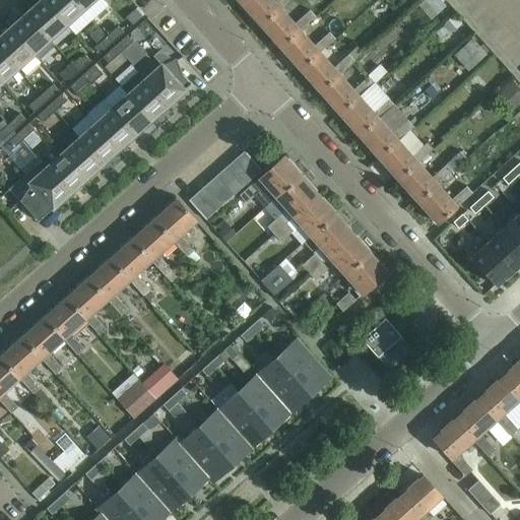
[(40,0),(25,13),(49,39),(65,23),(44,0),(40,0)]
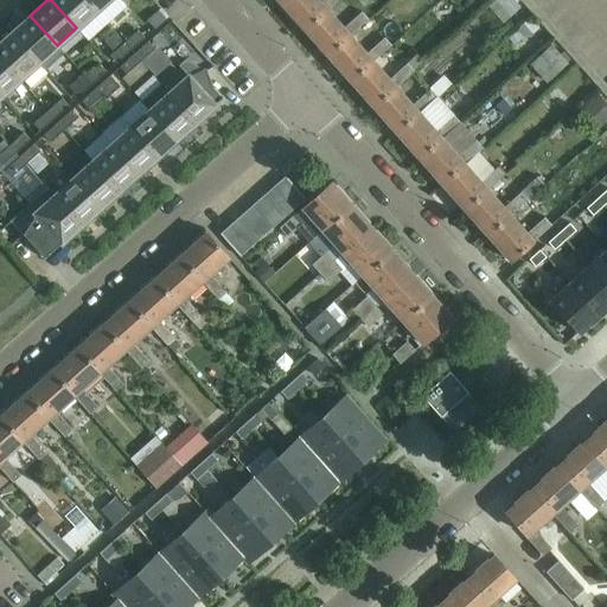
[(51,0),(76,27),(95,11),(85,0),(51,0)]
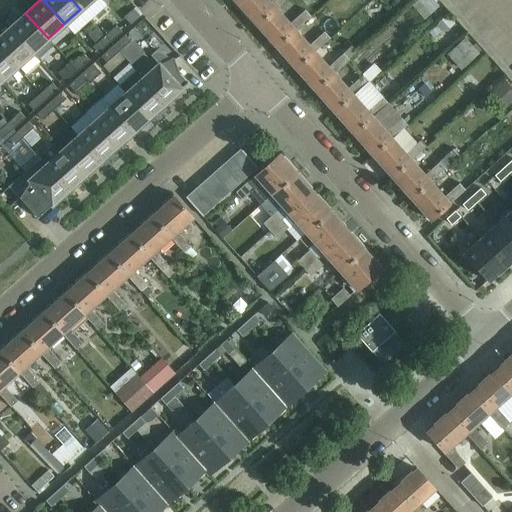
[(72,0),(80,9),(90,0),(72,0)]
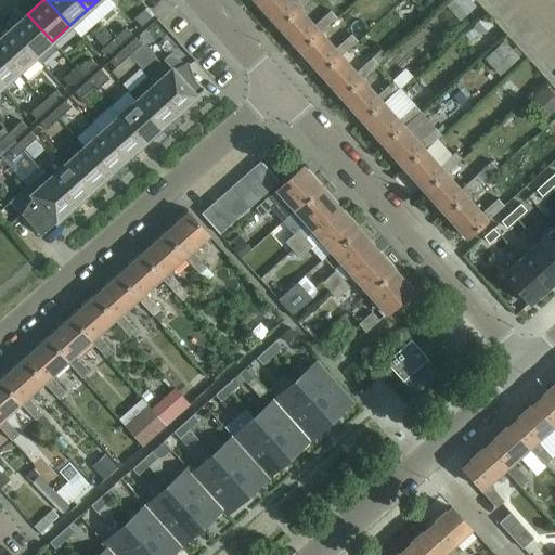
[(298,9),(308,0),(294,0),(292,1),(291,0),(260,0),(257,3),(278,27),(298,9)]
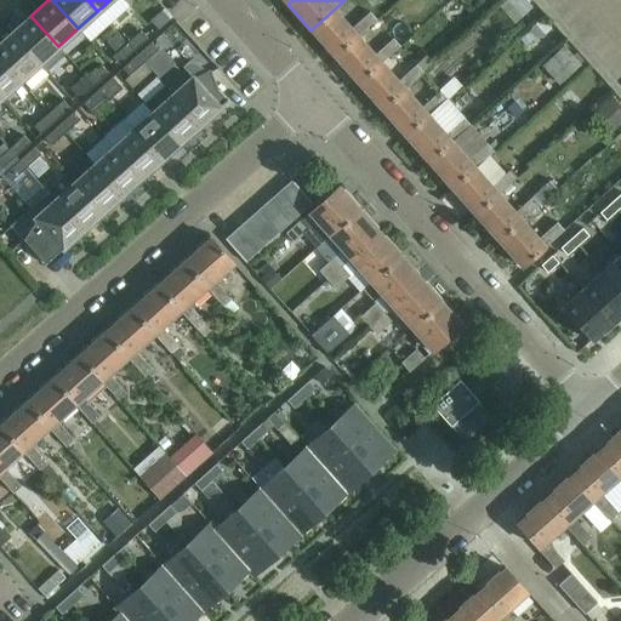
[(533,23),(542,10),(529,0),(527,0),(518,12),(533,23)]
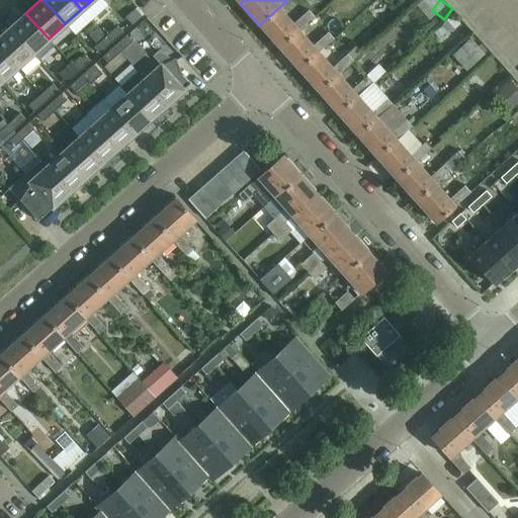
[(278,8),(259,25),(279,47),(298,30),(323,8),(317,1),(292,23),(278,8)]
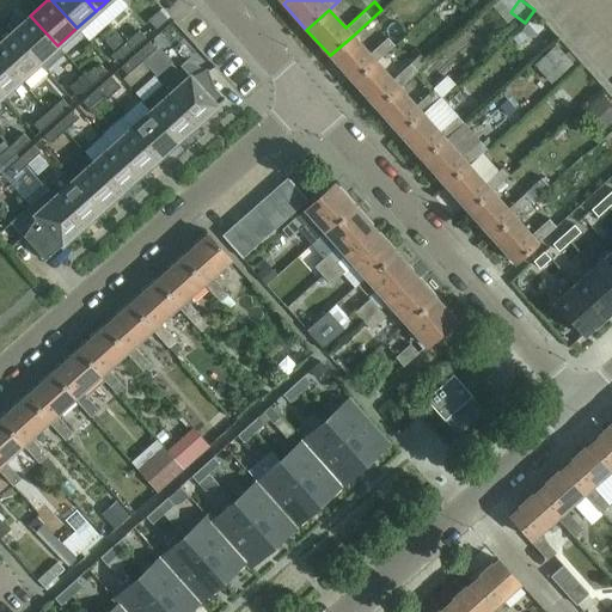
[(11,32),(38,62),(44,69),(63,53),(57,46),(30,16),(11,32)]
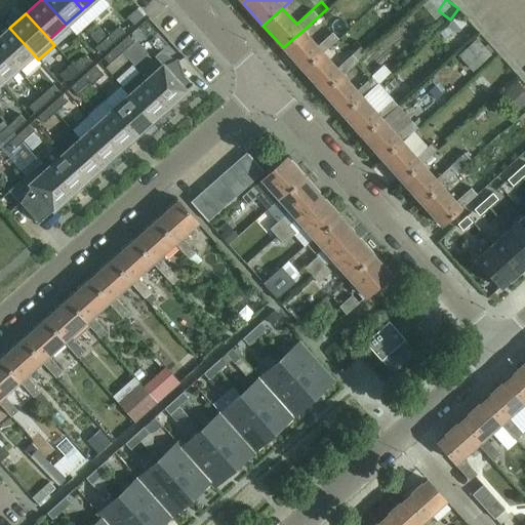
[(155,25),(144,36),(151,44),(163,34),(155,25)]
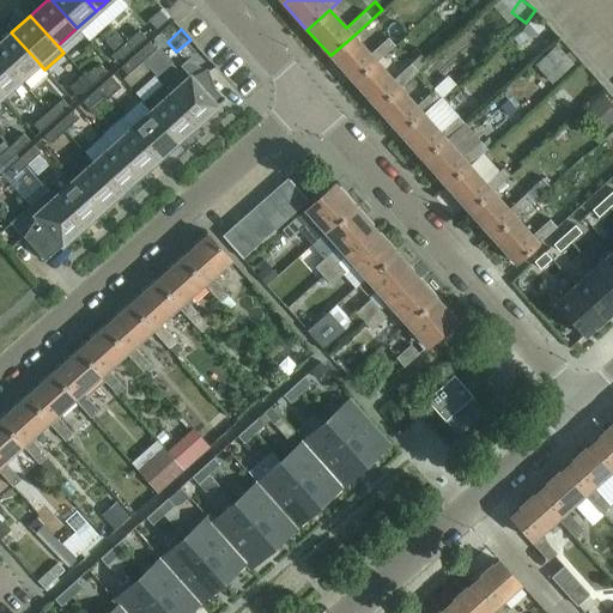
[(125,43),(131,50),(145,37),(139,30),(125,43)]
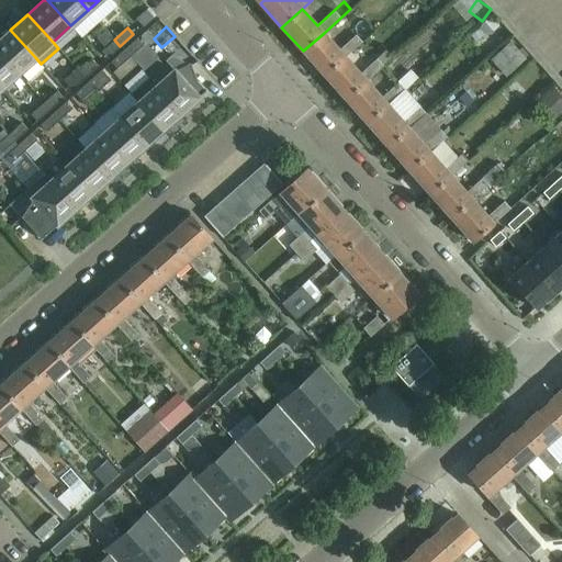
[(0,38),(0,53),(18,74),(35,57),(10,30),(0,38)]
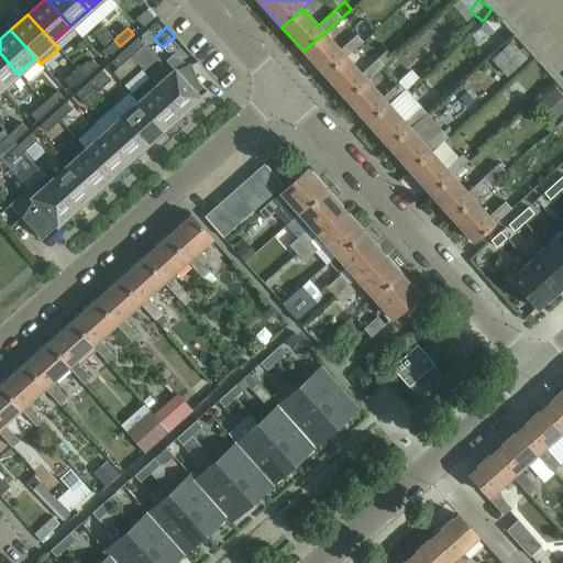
[(324,33),(304,51),(324,75),(345,56),(363,42),(356,34),(339,50),(324,33)]
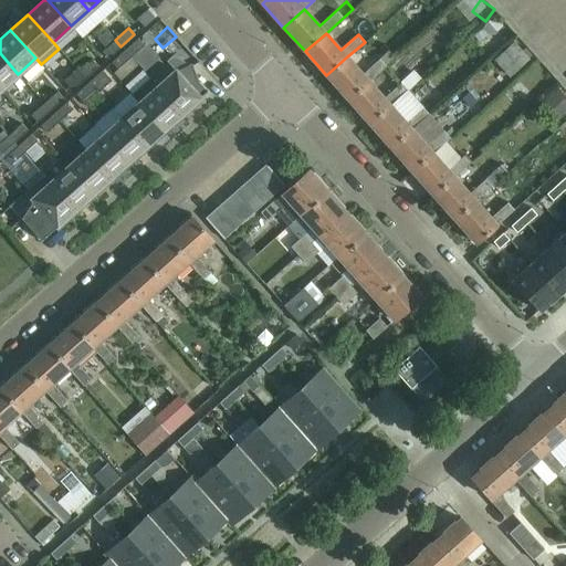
[(125,50),(130,56),(144,45),(137,39),(125,50)]
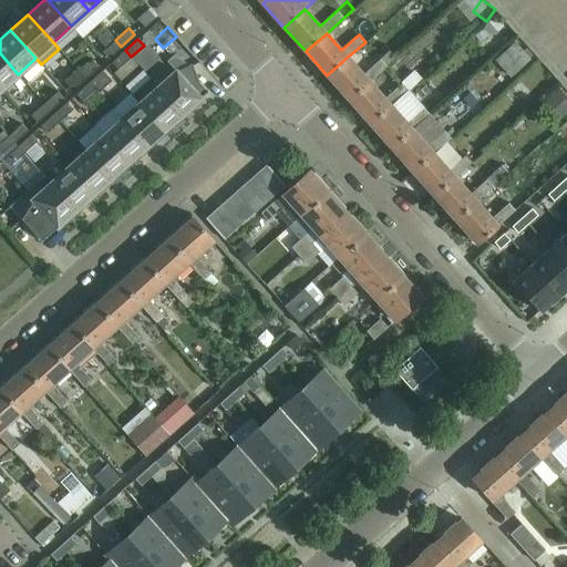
[(121,47),(115,40),(102,52),(107,59),(121,47)]
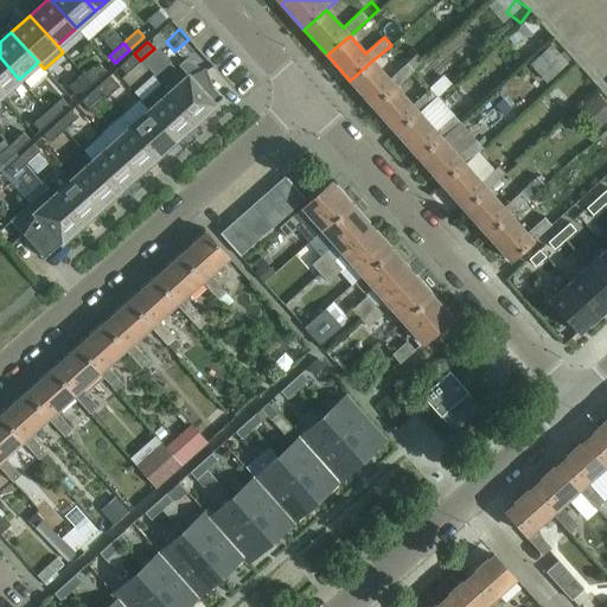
[(140,61),(134,53),(120,66),(126,74),(140,61)]
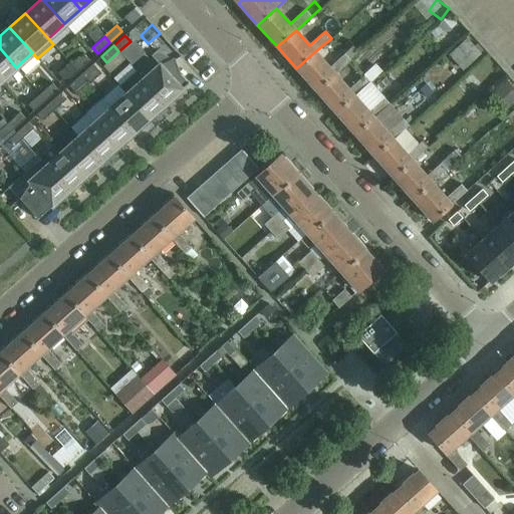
[(359,51),(353,45),(344,53),(350,59),(359,51)]
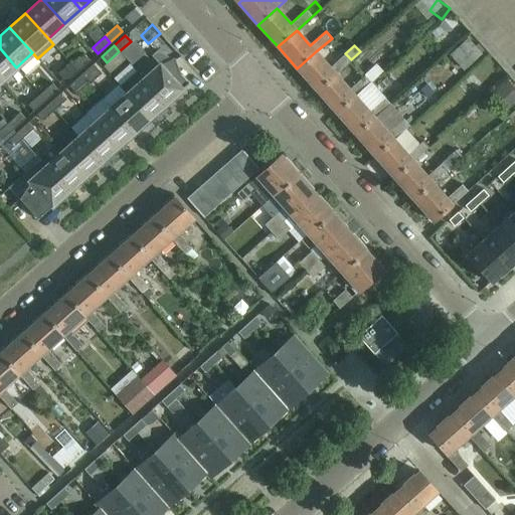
[(476,45),(459,61),(474,76),(490,61),(476,45)]
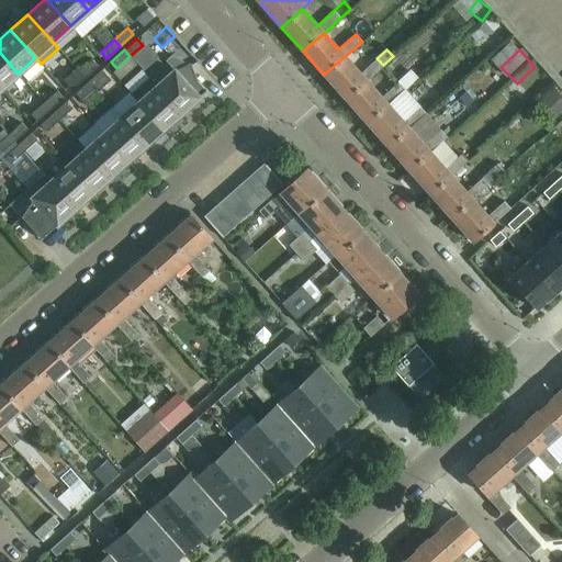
[(0,88),(18,74),(0,53),(0,88)]
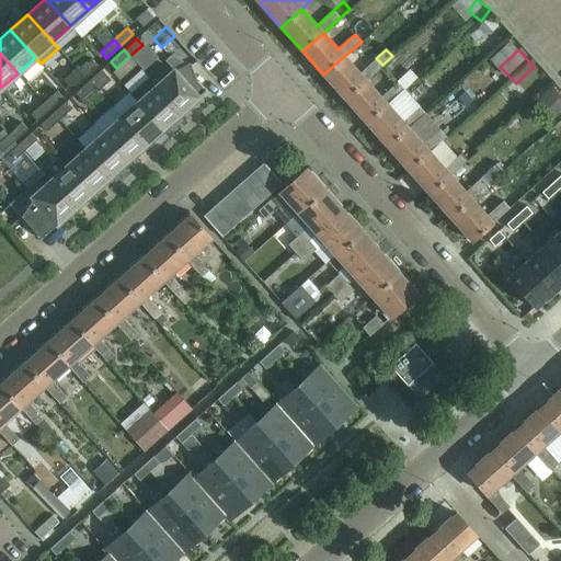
[(344,56),(323,75),(344,99),(365,80),(382,65),(376,58),(358,72),(344,56)]
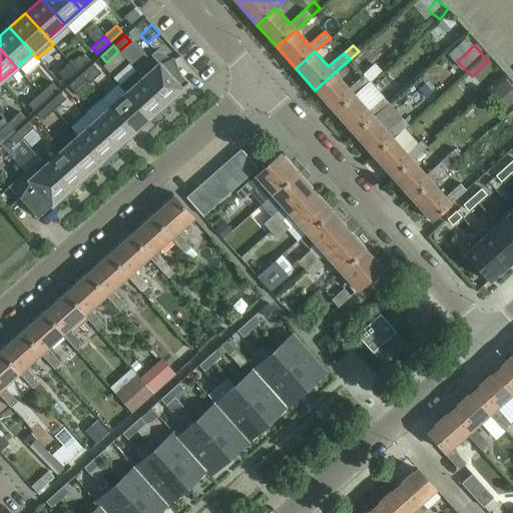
[(72,65),(77,71),(89,60),(84,54),(72,65)]
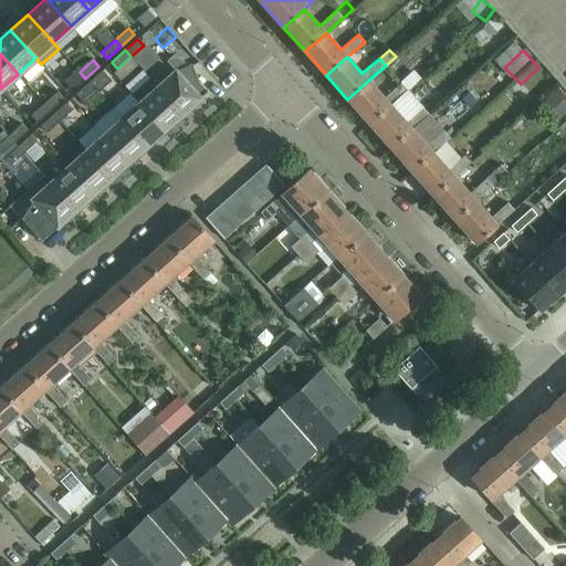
[(158,85),(157,86),(181,114),(207,92),(207,91),(206,91),(197,81),(191,63),(176,71),(175,70),(173,72),(163,61),(148,74),(158,85)]
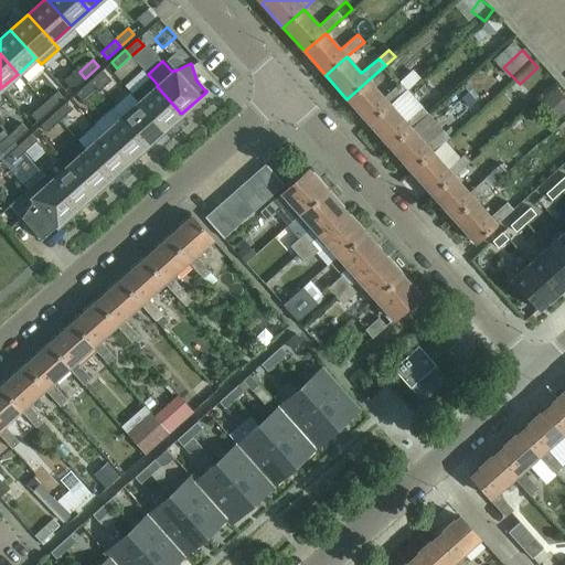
[(80,72),(76,68),(63,81),(72,91),(85,78),(80,72)]
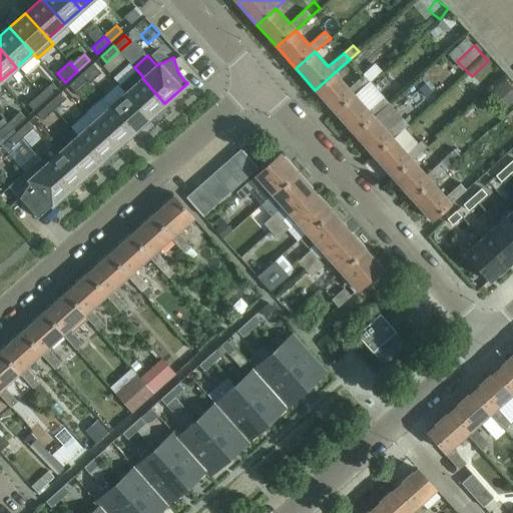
[(376,63),(363,74),(369,81),(370,82),(383,71),(376,63)]
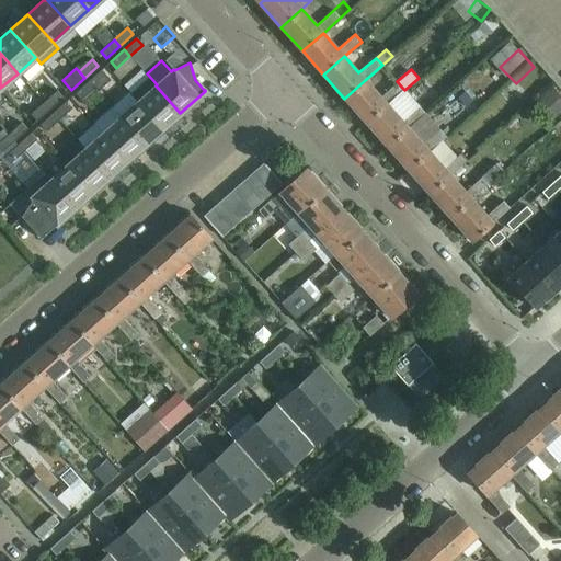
[(101,70),(88,81),(94,88),(96,91),(110,79),(101,70)]
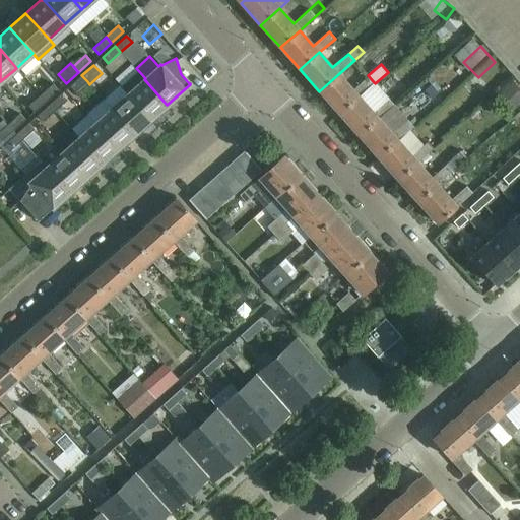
[(127,93),(150,120),(167,105),(144,79),(137,72),(121,86),(127,93)]
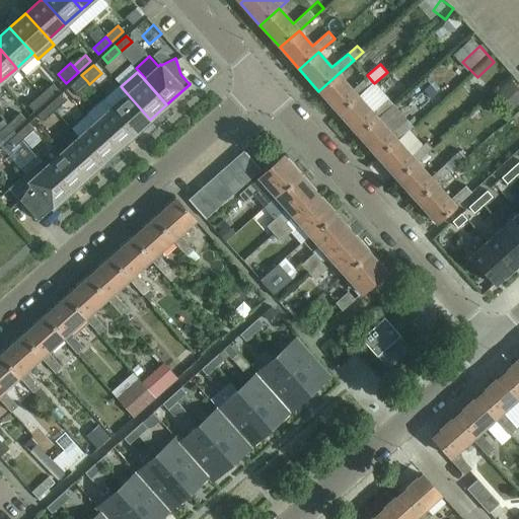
[(338,74),(318,91),(339,113),(357,96),(358,96),(373,82),(367,75),(352,89),(338,74)]
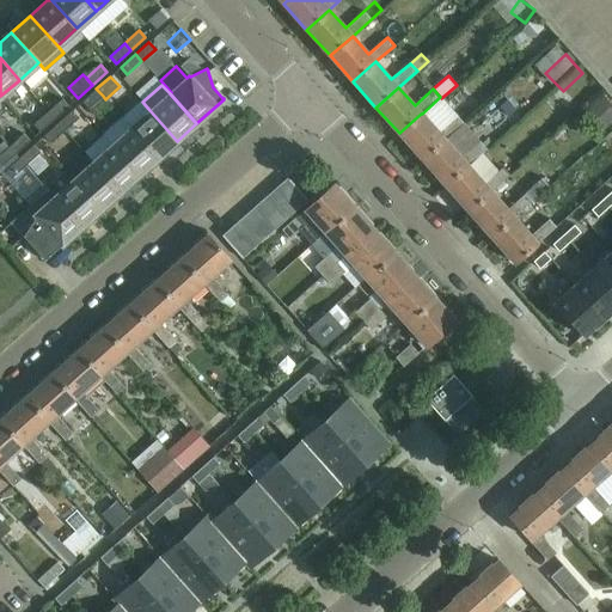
[(103,96),(96,89),(81,102),(89,109),(103,96)]
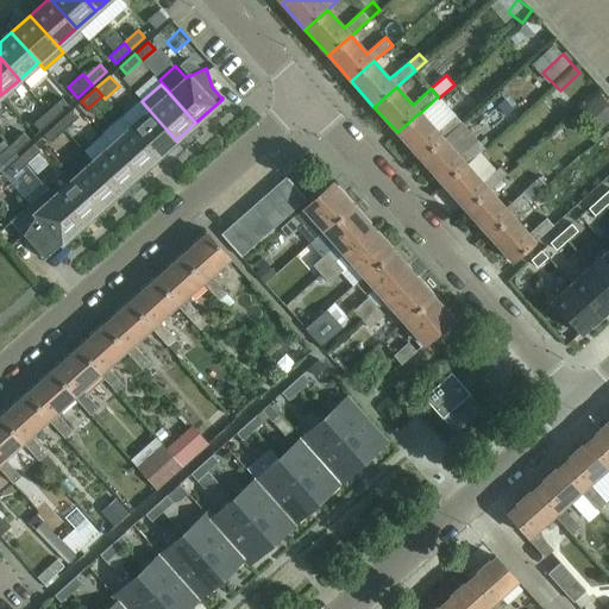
[(48,111),(54,118),(68,106),(62,99),(48,111)]
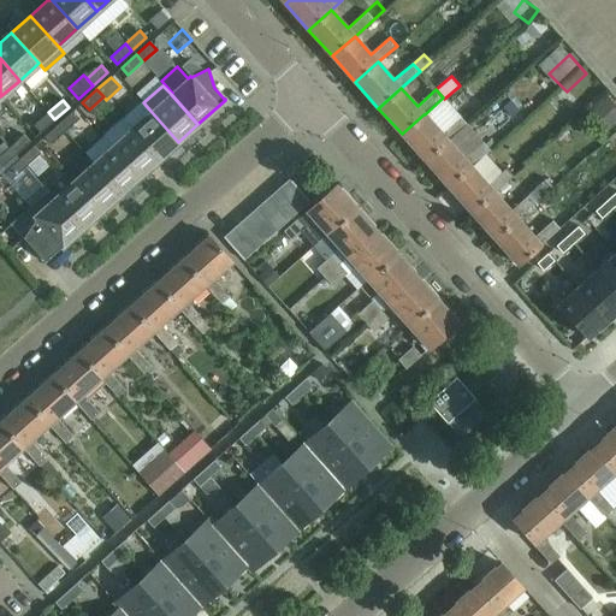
[(58,124),(64,131),(78,118),(72,111),(58,124)]
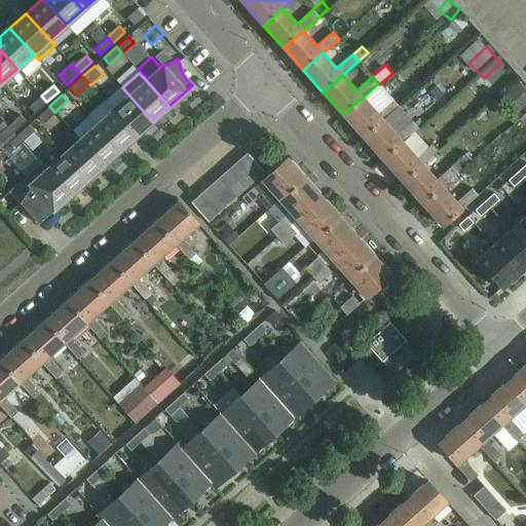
[(128,95),(112,110),(136,136),(152,121),(128,95)]
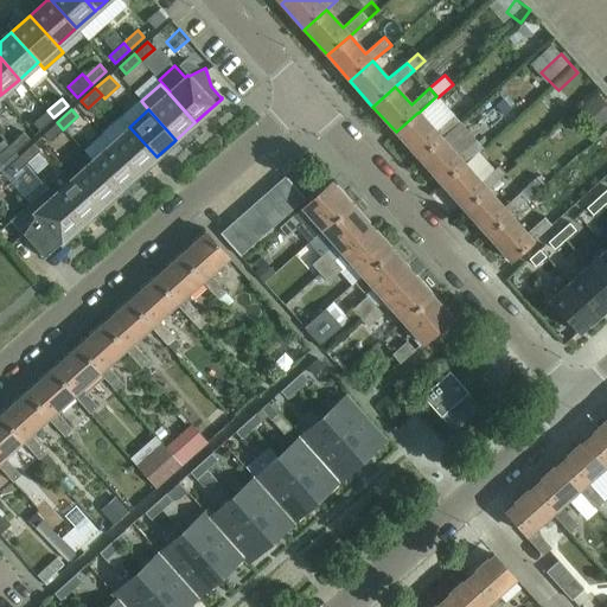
[(48,110),(33,123),(39,131),(53,117),(48,110)]
